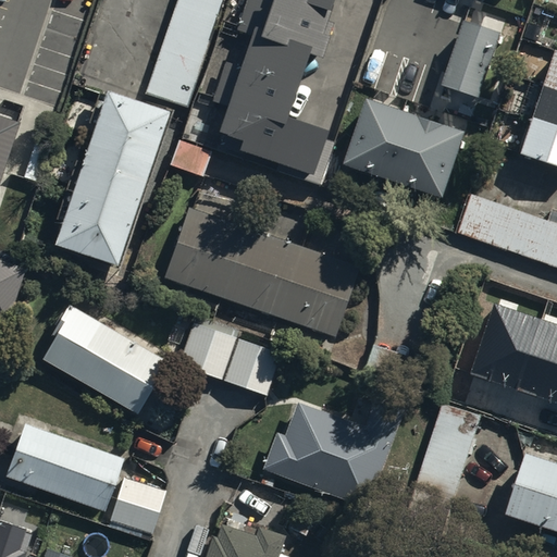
[(173,0),(144,88),(192,104),(225,0),(173,0)]
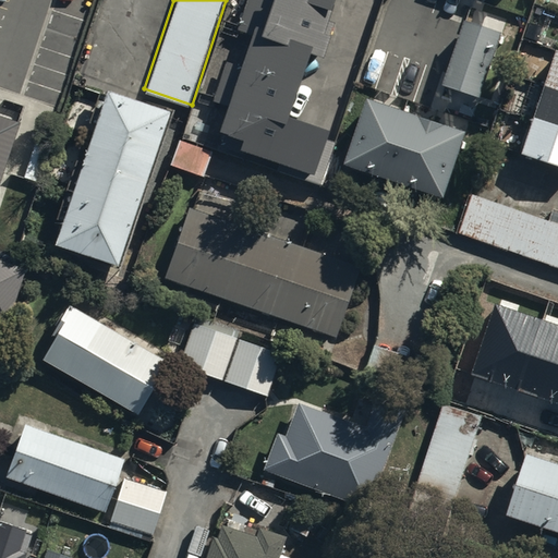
[(259,23),(219,143),(318,176),(335,126),(296,113),(316,53),(324,56),(342,0),(274,0),(266,25),(259,23)]
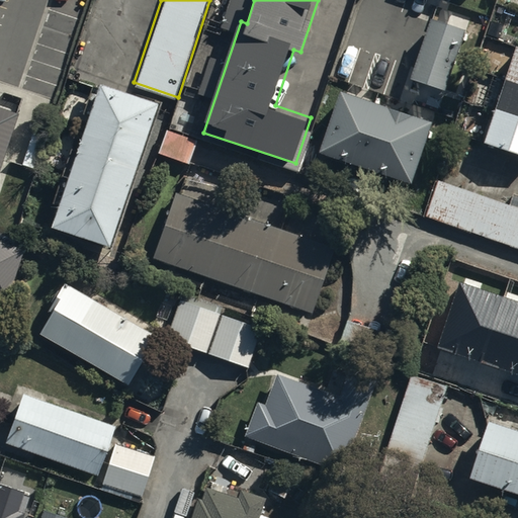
[(433,15),(413,75),(446,86),(469,18),(440,8),(437,17),(433,15)]
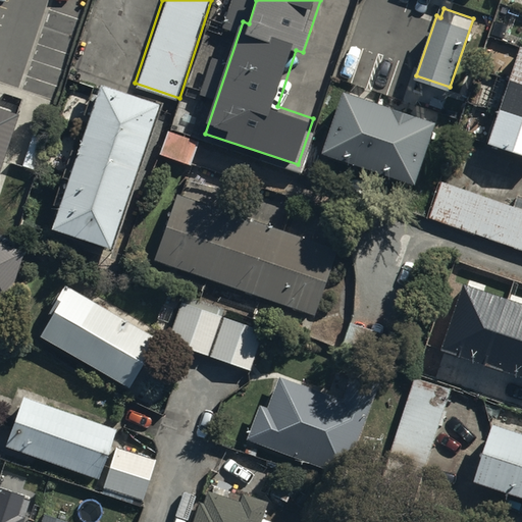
[(521,45),(488,143),(521,153),(521,45)]
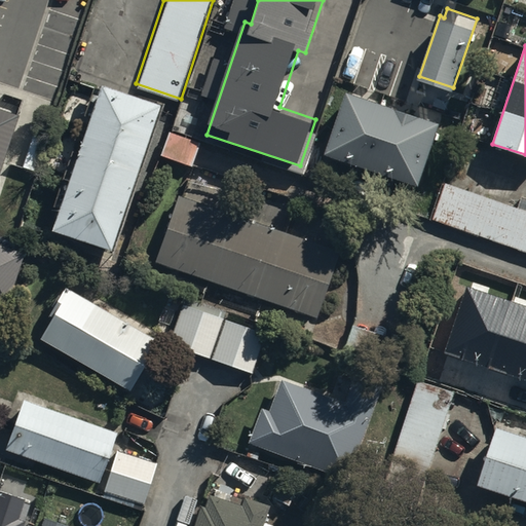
[(53,229),(113,249),(161,106),(102,86),(53,229)]
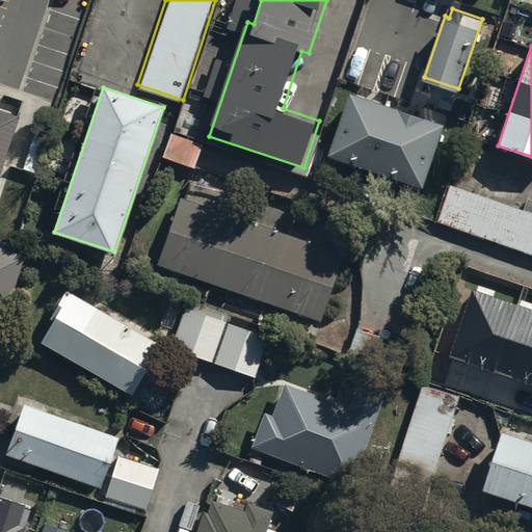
[(352,89),(331,153),(423,186),(446,123),(352,89)]
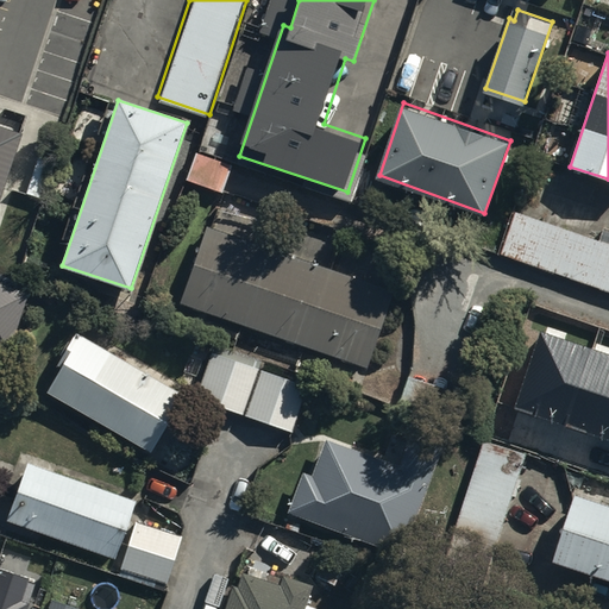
[(0,126),(0,200),(22,135),(0,126)]
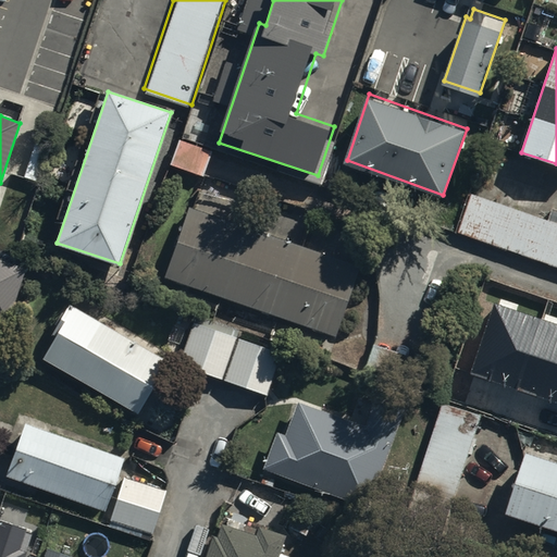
[(462,232),(556,264),(556,224),(475,196),(462,232)]
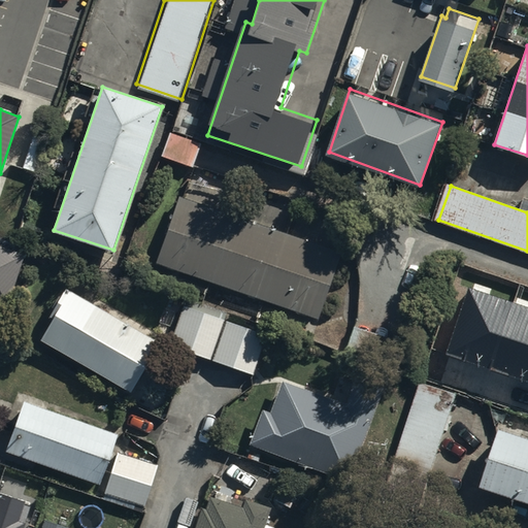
[(156,266),(312,319),(335,251),(179,198),(156,266)]
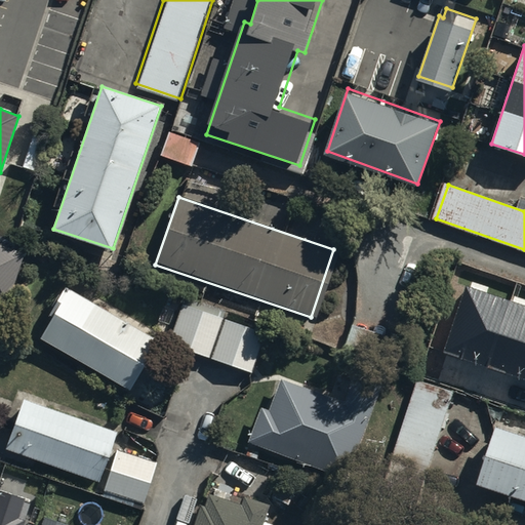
[(23,250),(0,242),(0,300),(5,303),(23,250)]
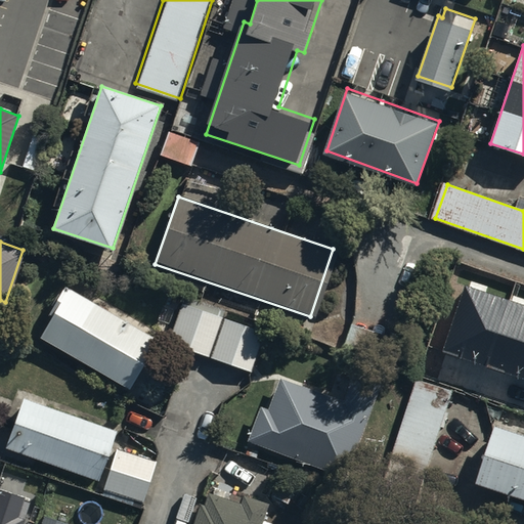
[(523,306),(465,287),(442,352),(523,379),(523,306)]
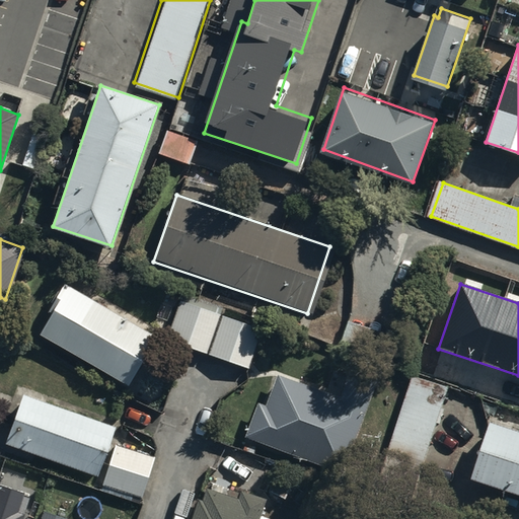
[(36,335),(128,385),(155,337),(64,285),(36,335)]
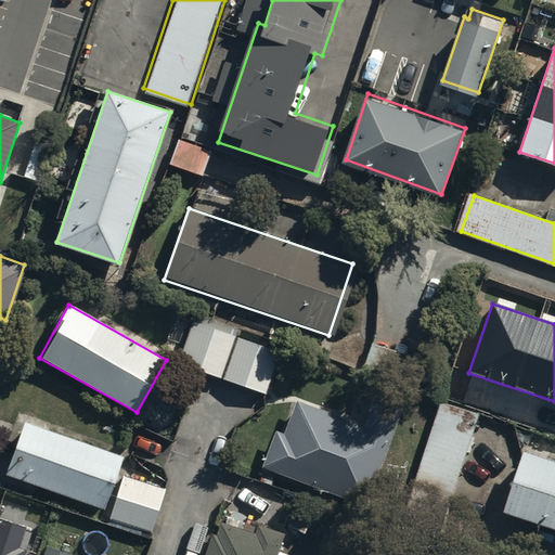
[(181,365),(266,394),(280,351),(195,323),(181,365)]
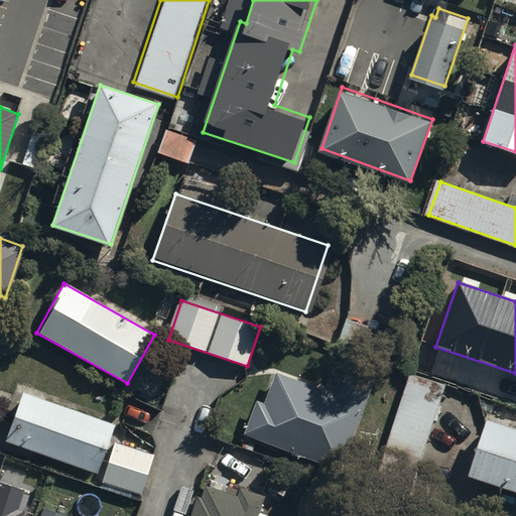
[(242,434),(337,472),(374,378),(344,366),(332,395),(277,374),(265,404),(255,400),(242,434)]
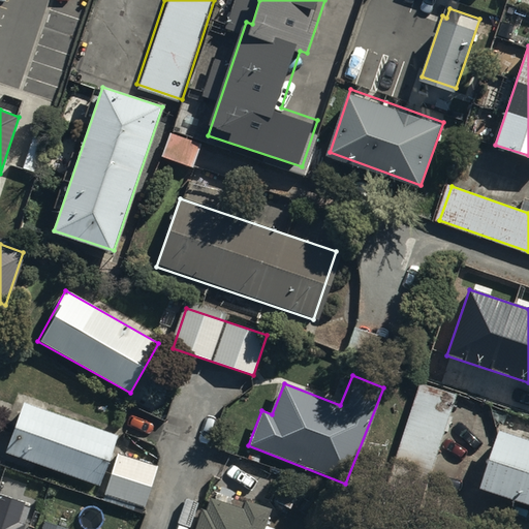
[(454,404),(418,393),(385,494),(419,505),(454,404)]
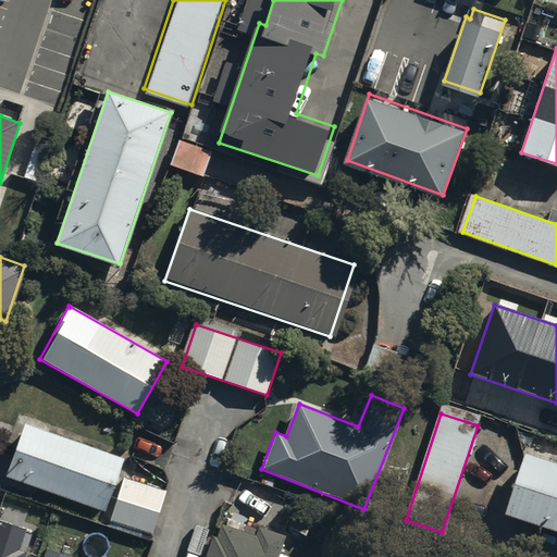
[(9,483),(107,515),(126,457),(28,425),(9,483)]
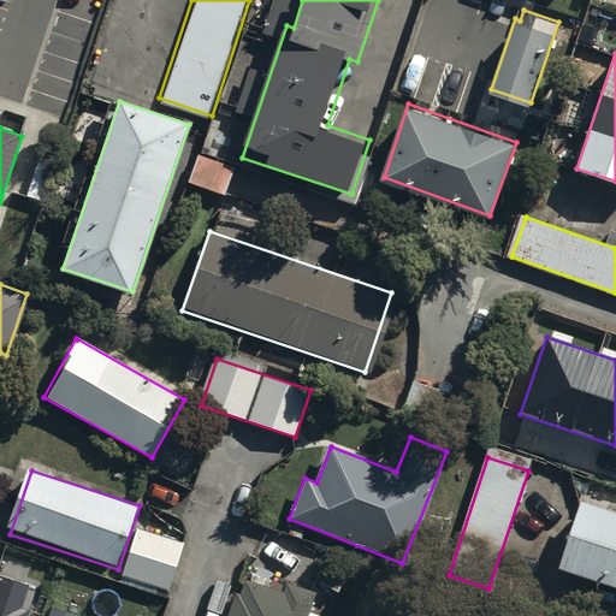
[(615,509),(586,499),(562,570),(615,588),(615,509)]
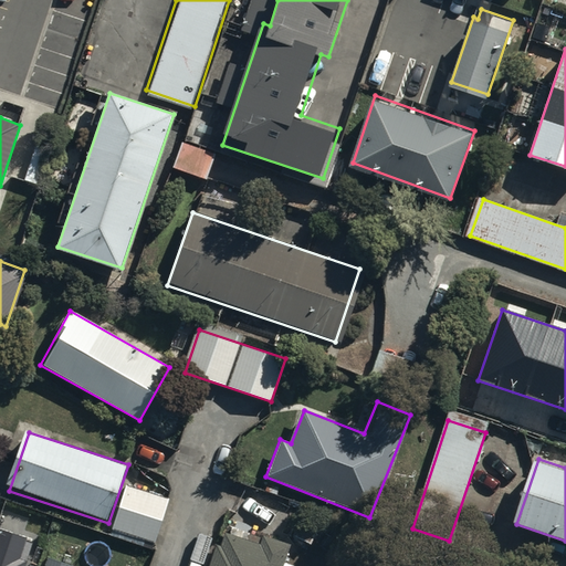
[(112,527),(156,542),(169,501),(125,486),(112,527)]
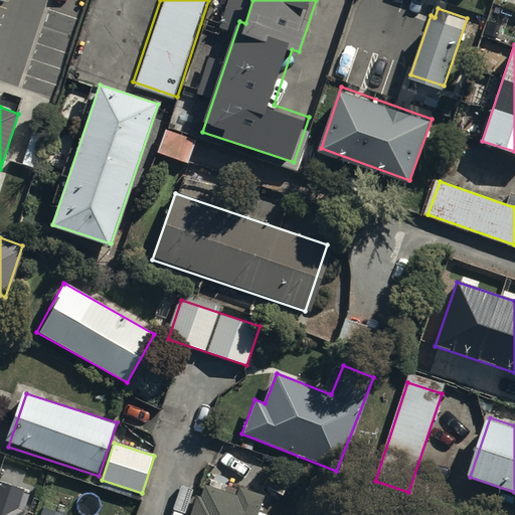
[(23,514),(31,492),(0,481),(0,514),(23,514)]
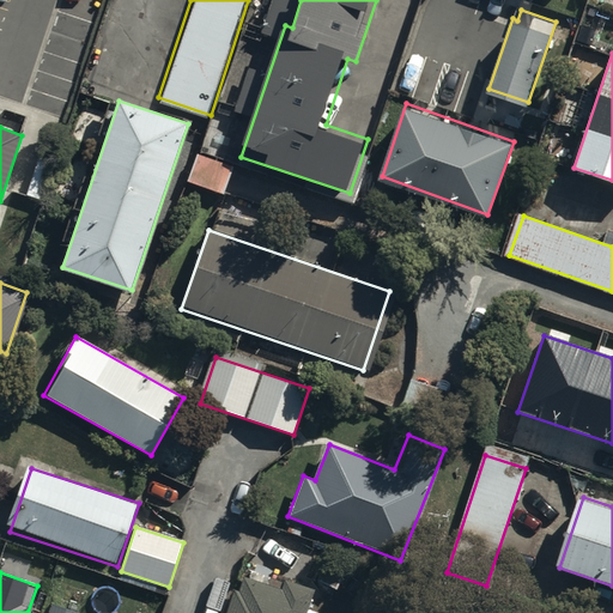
[(305,612),(314,590),(284,580),(280,590),(242,578),(230,612),(305,612)]
